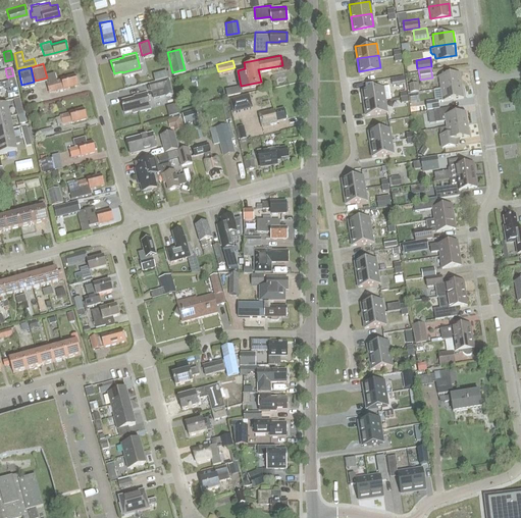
[(437,73),(439,86),(460,83),(459,70),(437,73)]
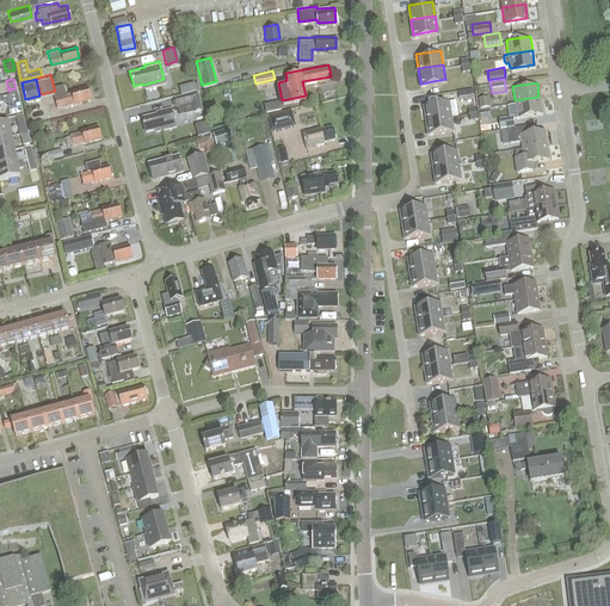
[(53,94),(55,104),(72,100),(90,97),(86,85),(69,90),(53,94)]
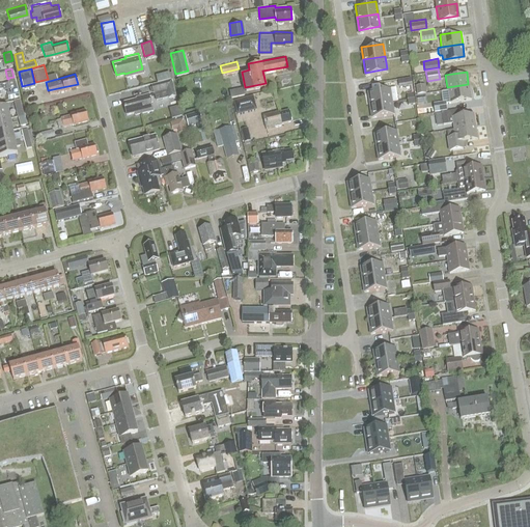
[(396,77),(398,84),(411,82),(410,75),(396,77)]
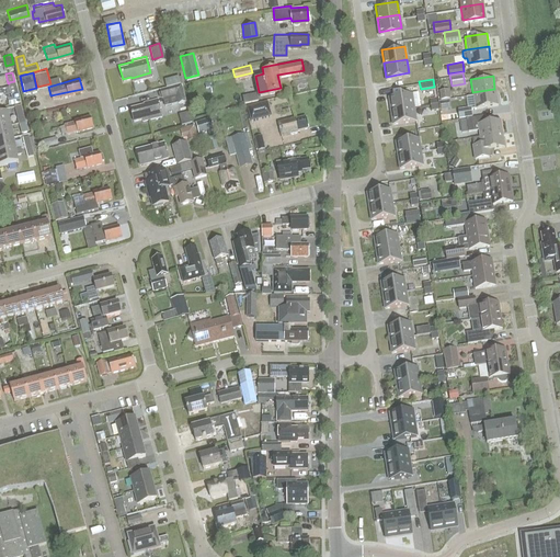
[(14,81),(8,82),(9,83),(8,83),(10,92),(16,91),(14,81)]
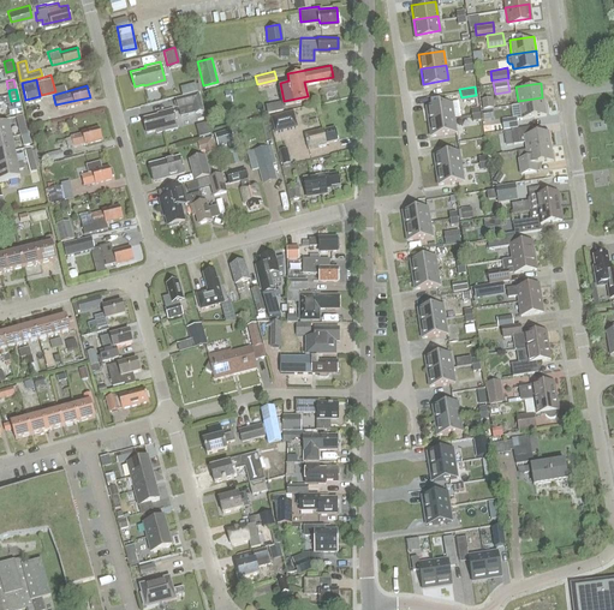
[(195,109),(202,107),(197,89),(174,95),(177,105),(192,100),(195,109)]
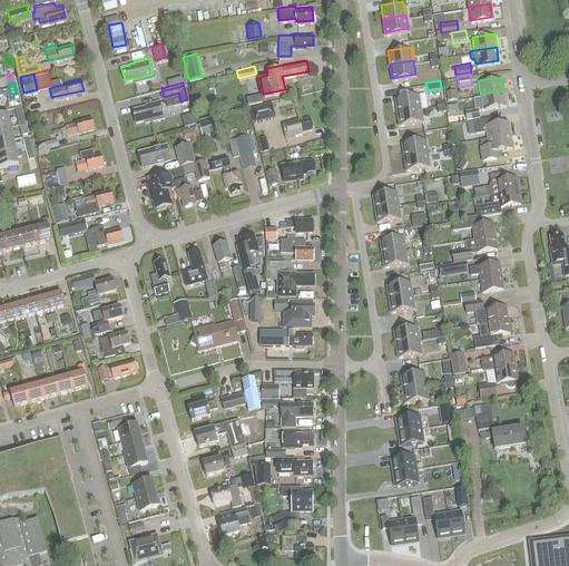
[(444,89),(445,98),(457,97),(455,88),(444,89)]
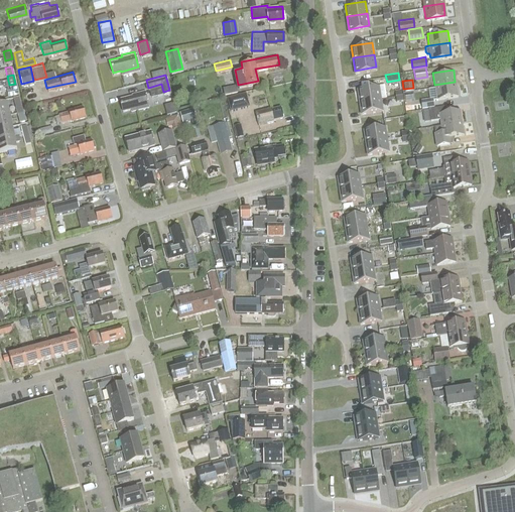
[(434,85),(436,97),(457,94),(455,82),(434,85)]
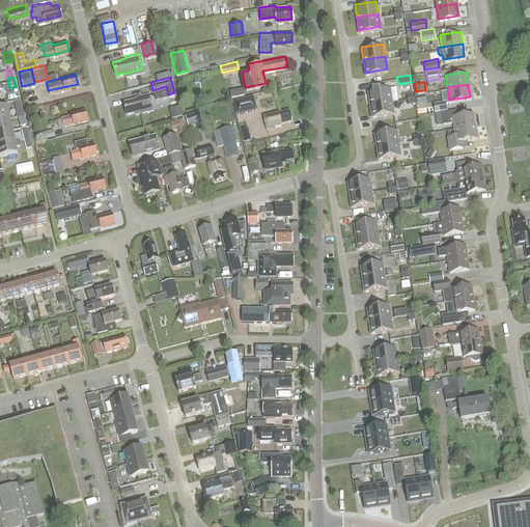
[(367,89),(369,102),(390,99),(396,98),(394,85),(367,89)]
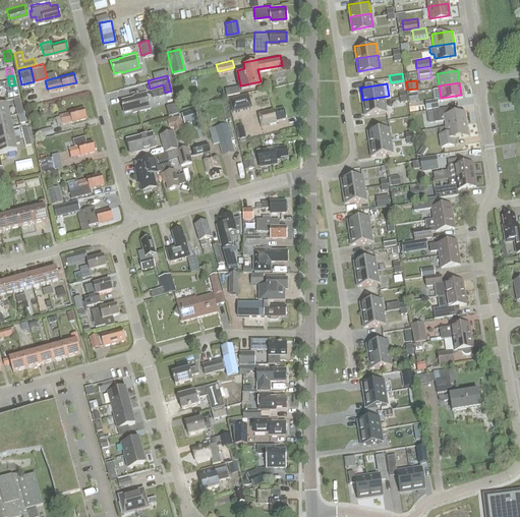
[(17,92),(16,85),(6,88),(7,94),(17,92)]
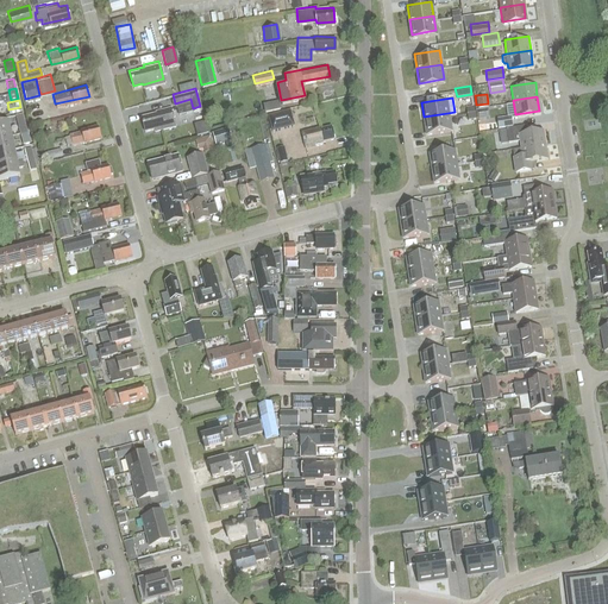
[(170,104),(155,108),(155,111),(140,114),(144,129),(154,126),(154,129),(175,123),(170,104)]
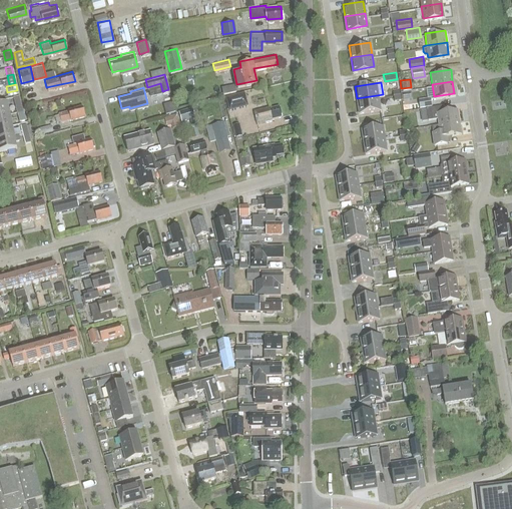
[(247,103),(243,90),(224,94),(228,108),(247,103)]
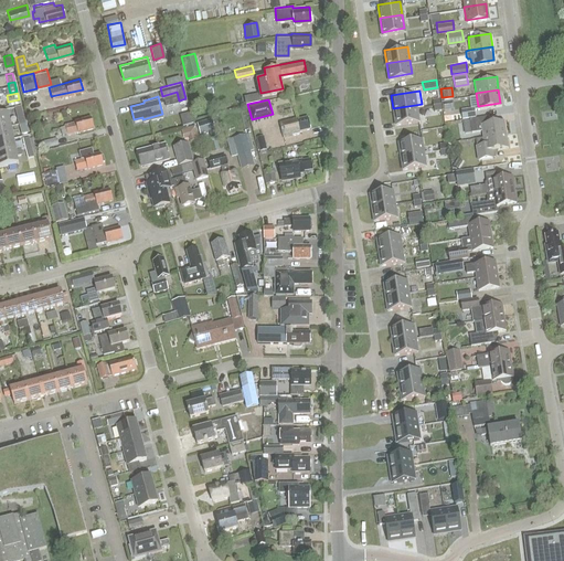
[(417,119),(415,105),(393,108),(395,123),(417,119)]
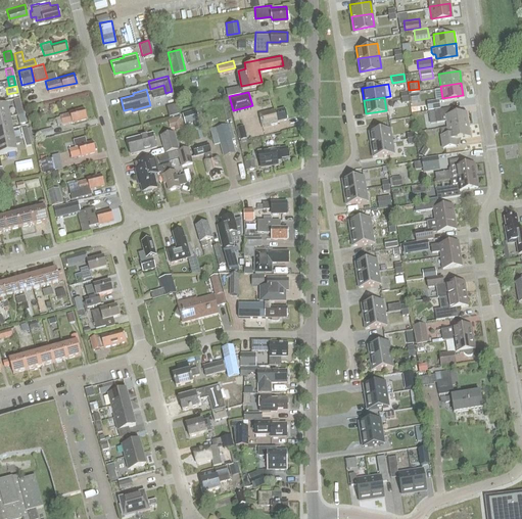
[(439,106),(438,97),(425,98),(427,107),(439,106)]
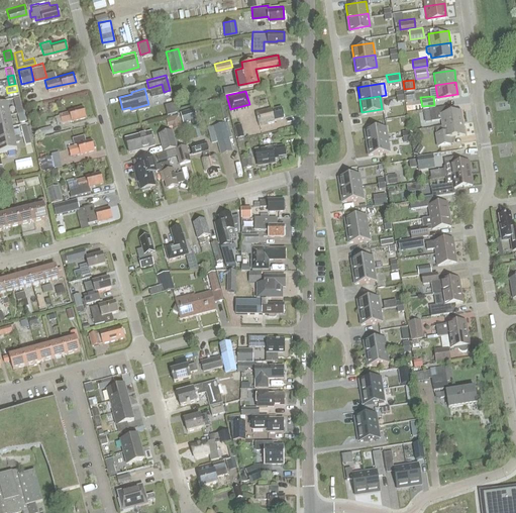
[(0,113),(8,111),(6,100),(0,101),(0,113)]
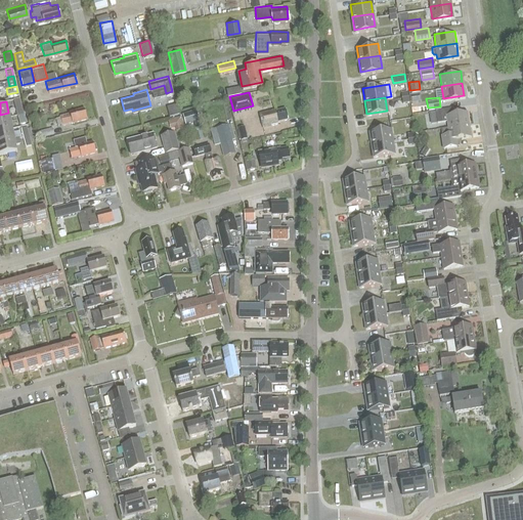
[(16,112),(23,110),(19,101),(13,103),(15,112),(16,112)]
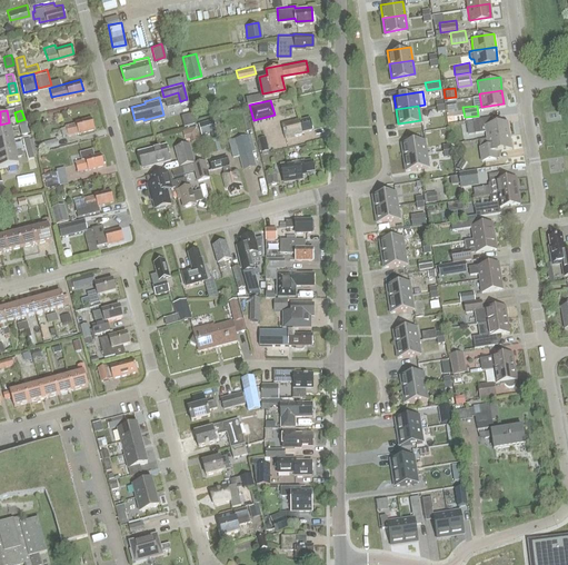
[(191,122),(195,121),(191,110),(181,114),(185,125),(191,122)]
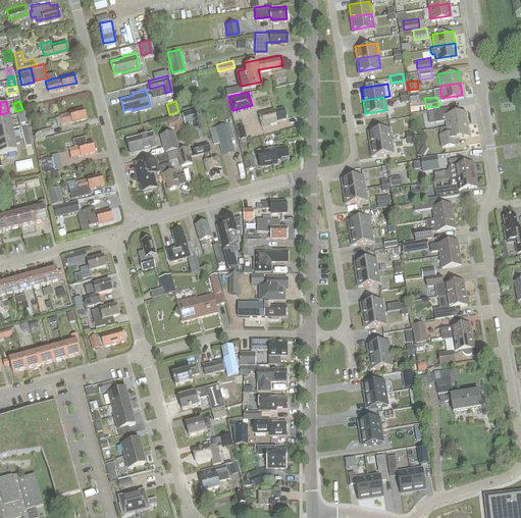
[(273,107),(272,106),(258,110),(261,124),(276,120),(275,118),(285,115),(282,105),(273,107)]
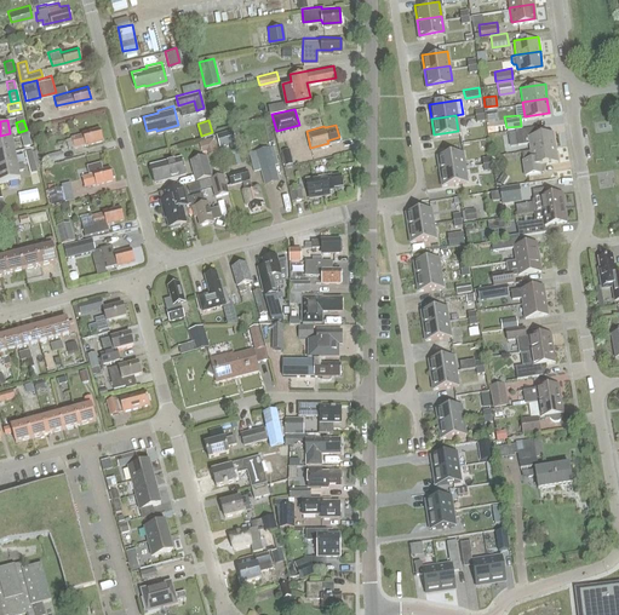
[(529,148),(554,144),(551,130),(534,132),(533,125),(514,127),(516,142),(528,141),(529,148)]
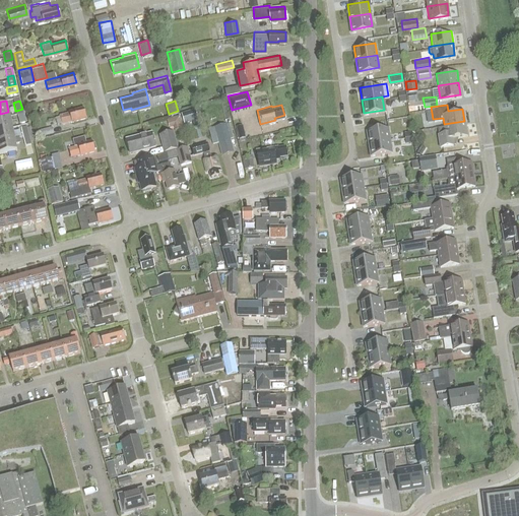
[(70,119),(84,116),(82,106),(68,109),(68,110),(59,113),(59,114),(55,115),(56,121),(61,120),(61,121),(70,119)]
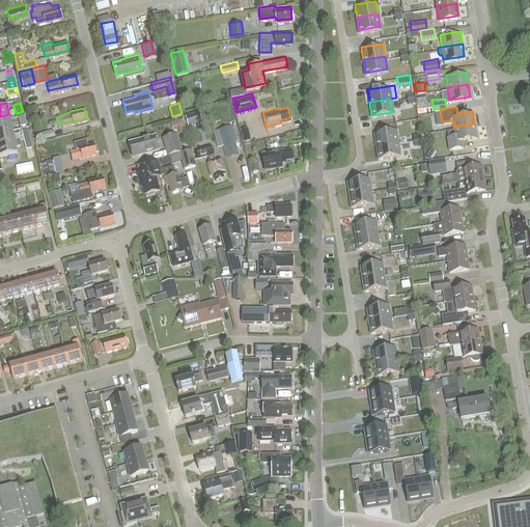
[(192,110),(184,112),(188,123),(195,120),(192,110)]
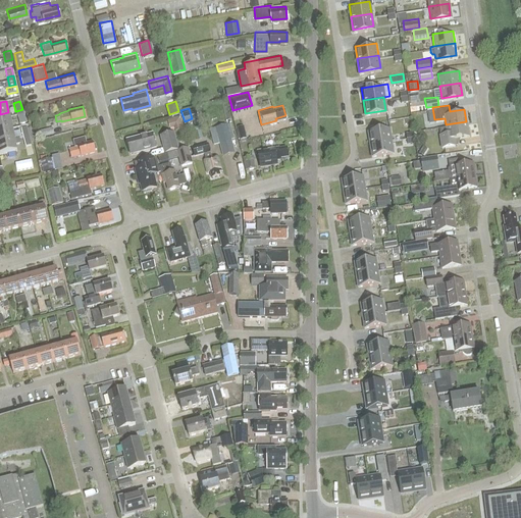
[(22,109),(16,111),(15,111),(18,120),(24,118),(22,109)]
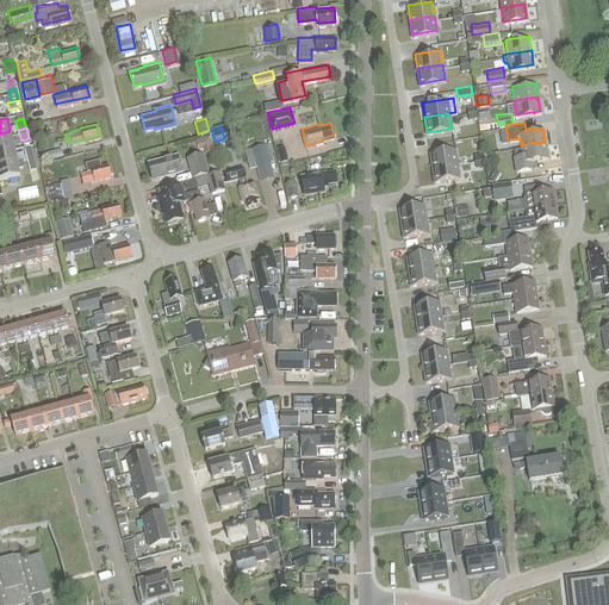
[(10,131),(0,133),(0,147),(13,144),(10,131)]
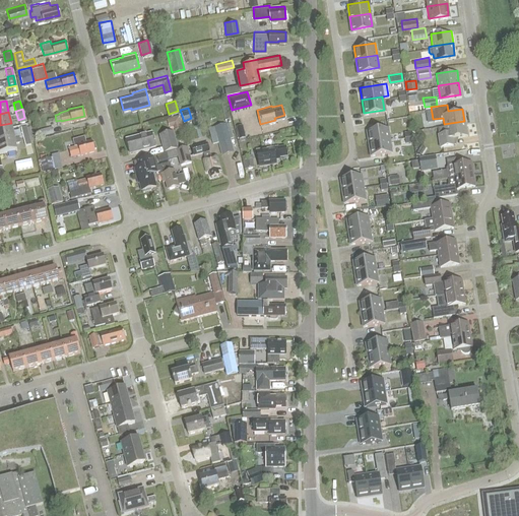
[(169,124),(173,122),(174,127),(182,125),(179,112),(167,115),(169,124)]
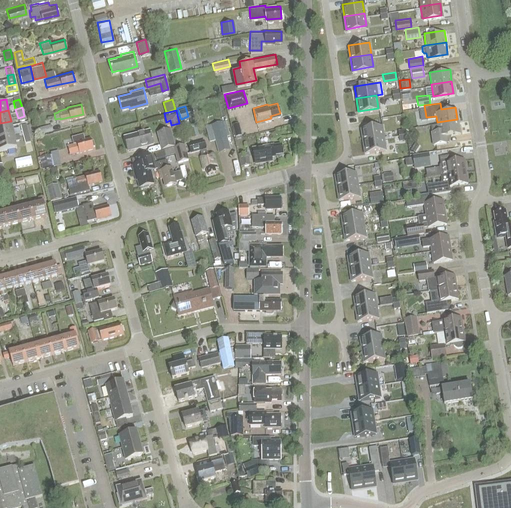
[(214,137),(229,133),(224,117),(209,122),(214,137)]
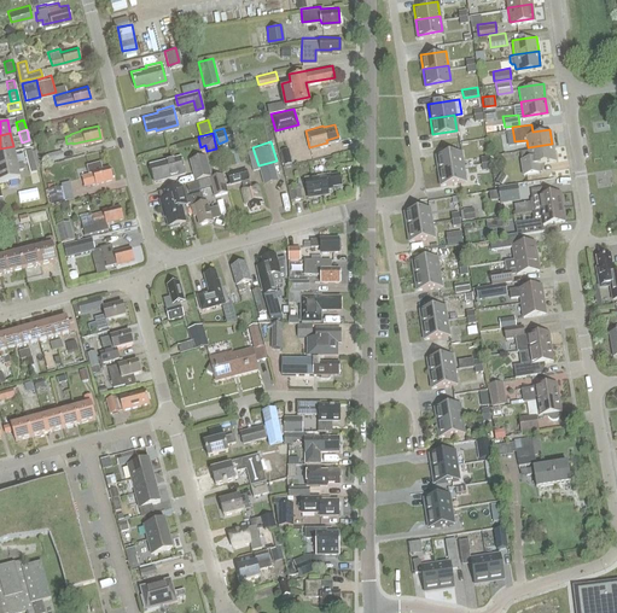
[(521,157),(522,171),(537,169),(536,161),(554,158),(552,144),(528,147),(529,156),(521,157)]
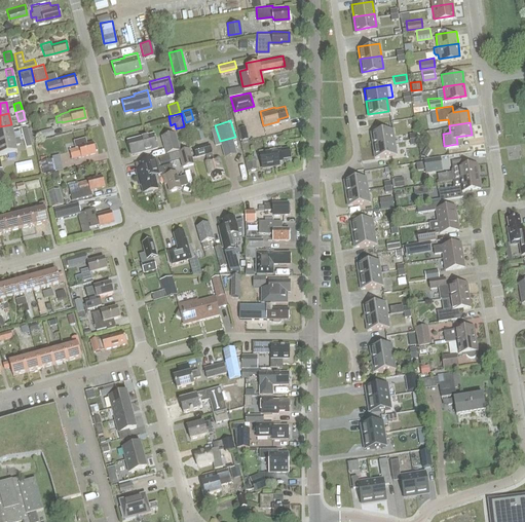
[(11,124),(0,126),(0,139),(13,137),(11,124)]
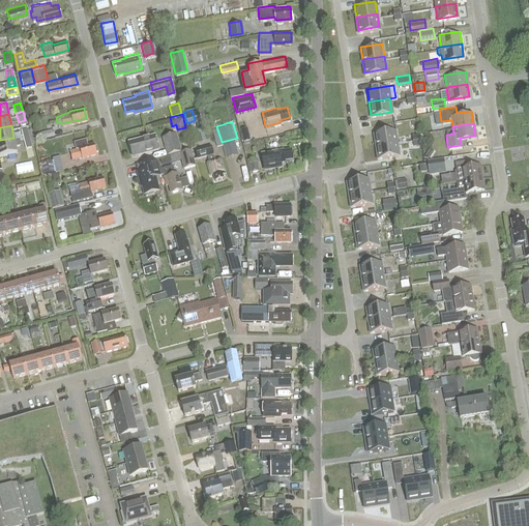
[(39,129),(41,136),(53,133),(52,127),(39,129)]
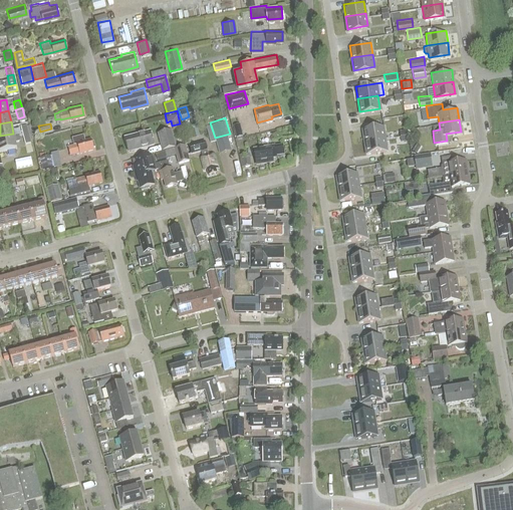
[(385,136),(382,123),(361,126),(363,140),(385,136)]
